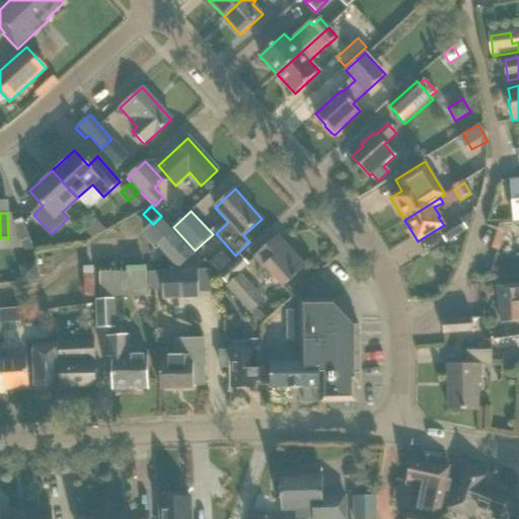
[(144,232),(179,270),(196,253),(161,216),(153,224),(144,232)]
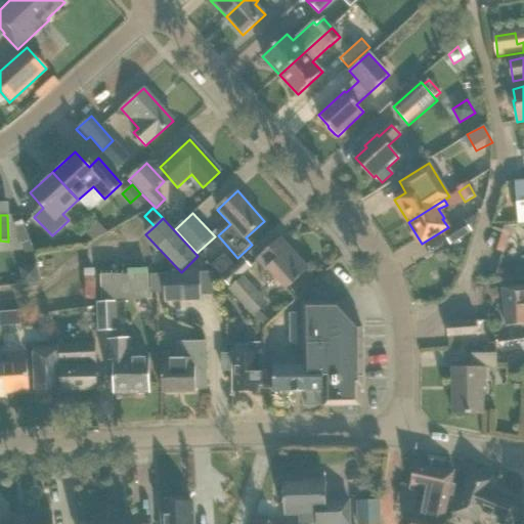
[(444,234),(451,246),(472,232),(465,221),(444,234)]
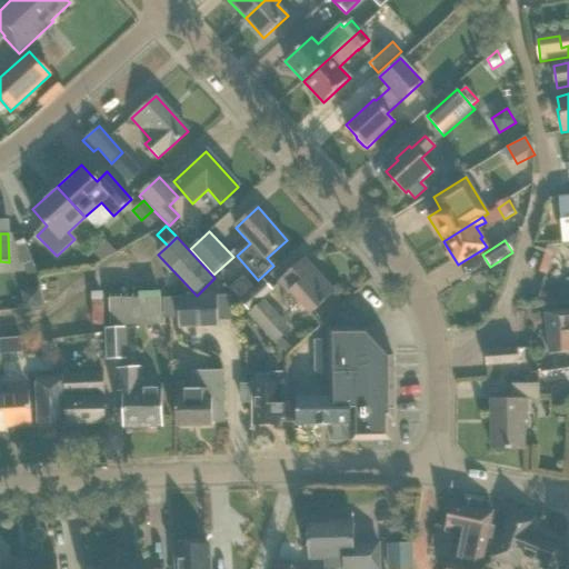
[(23,266),(33,261),(26,245),(17,248),(23,266)]
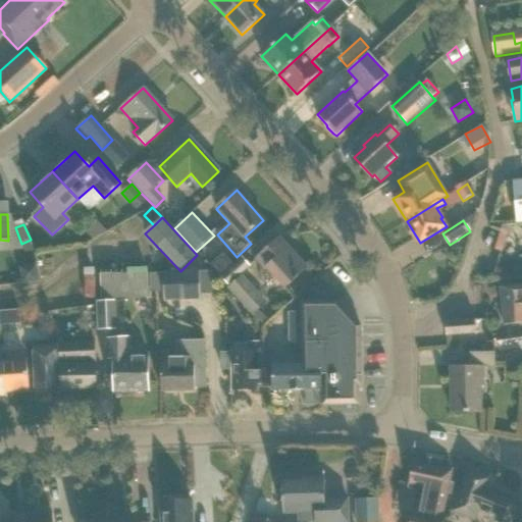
[(267,269),(284,289),(307,268),(279,238),(256,260),(265,270),(267,269)]
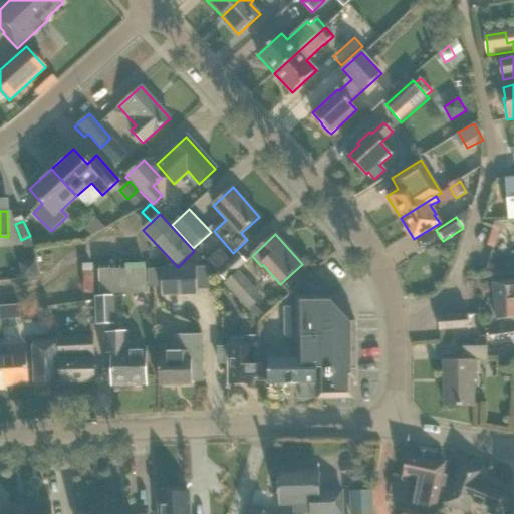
[(226,281),(246,262),(238,253),(217,272),(226,281)]
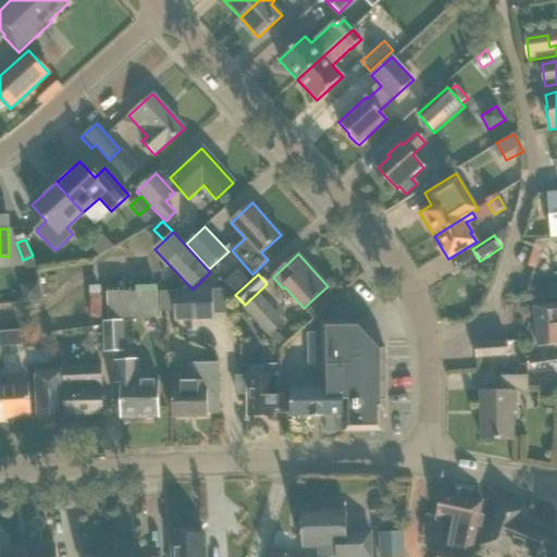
[(28,284),(22,293),(24,302),(41,300),(38,283),(28,284)]
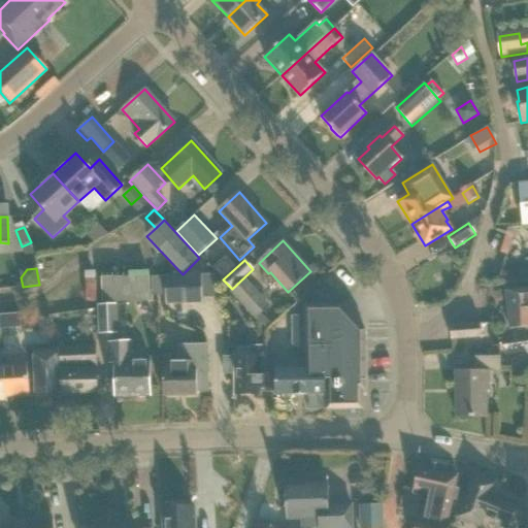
[(102,278),(103,303),(151,302),(150,271),(129,271),(129,278),(102,278)]
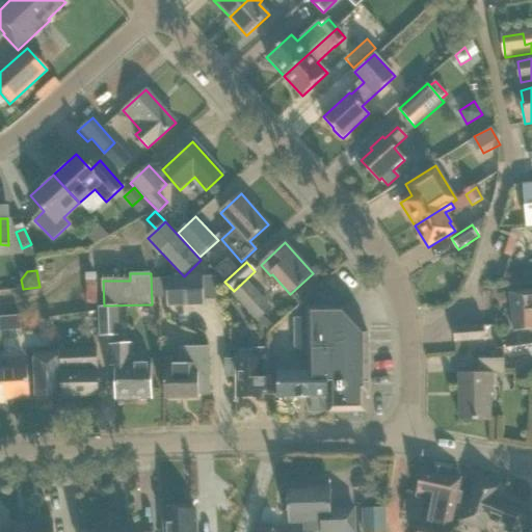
[(204,300),(204,299),(203,276),(203,275),(185,276),(186,301),(204,300)]
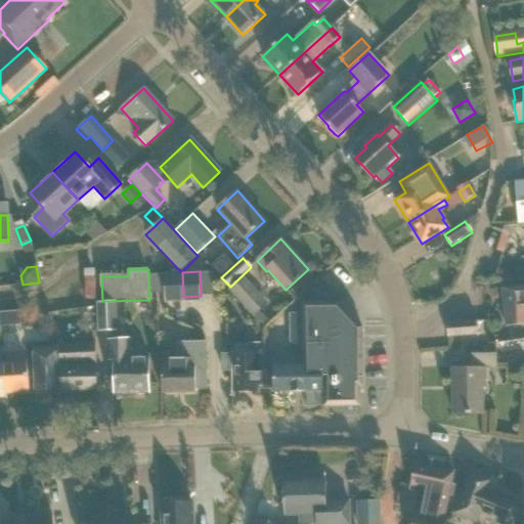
[(182,272),(164,273),(165,298),(183,297),(182,272)]
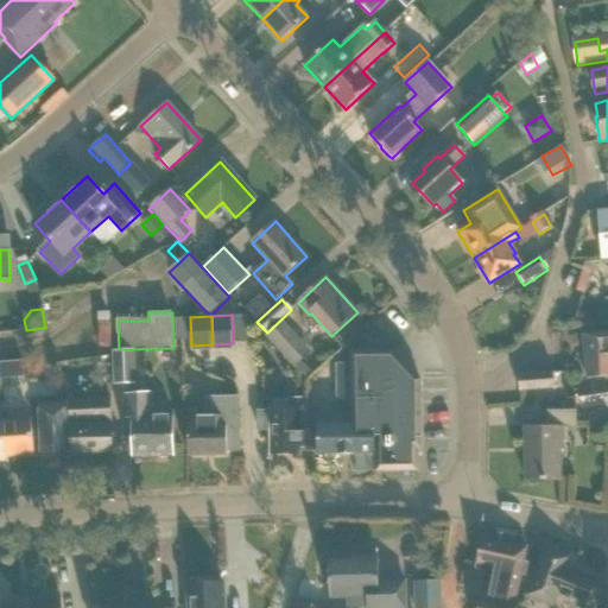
[(293,367),(306,356),(278,325),(266,336),(293,367)]
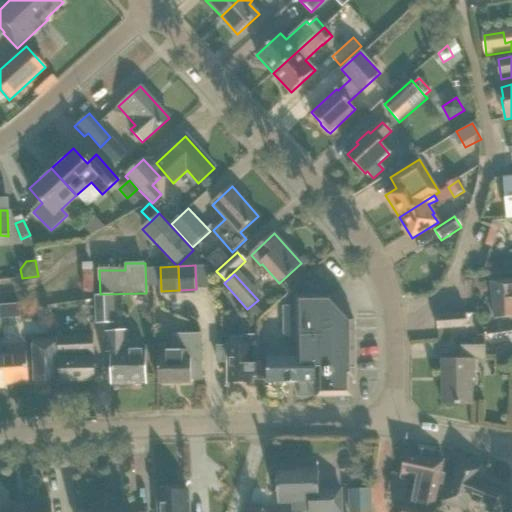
[(511,280),(491,282),(494,319),(511,317),(511,280)]
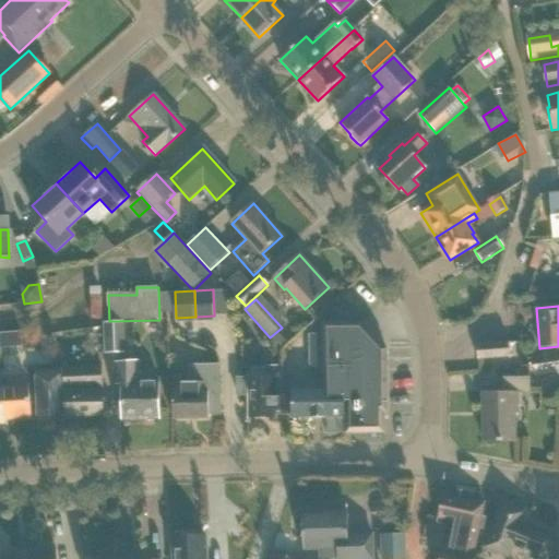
[(125,353),(123,346),(135,346),(134,322),(104,323),(106,354),(125,353)]
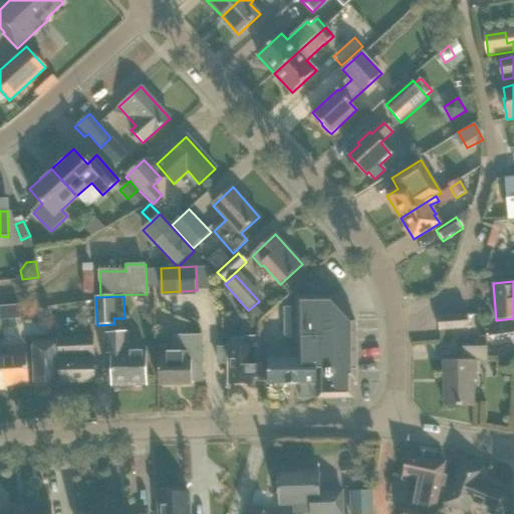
[(297,325),(297,342),(316,341),(317,383),(318,399),(353,399),(353,380),(355,380),(355,321),(333,297),(296,298),(296,299),(297,325)]
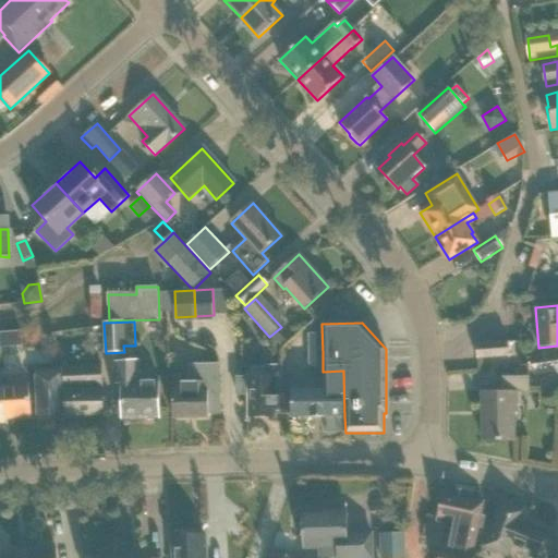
[(310,353),(323,353),(322,325),(313,335),(311,335),(310,336),(310,353)]
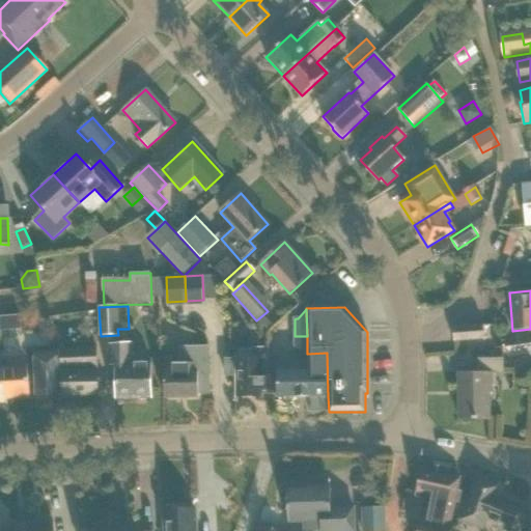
[(48,330),(51,330),(50,318),(40,318),(42,331),(48,330)]
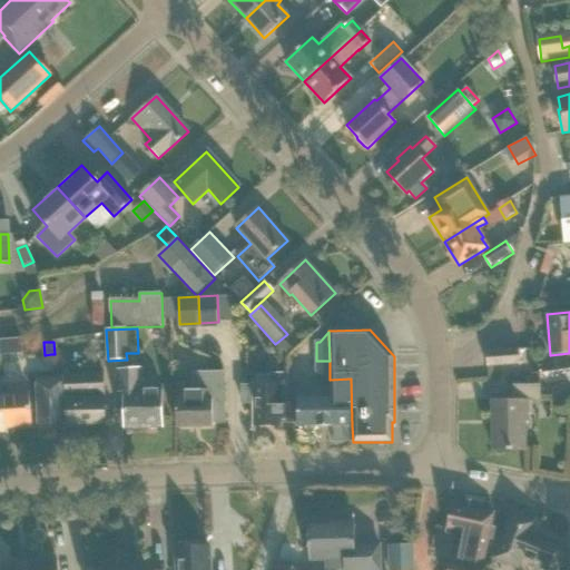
[(485,352),(487,366),(520,364),(519,350),(485,352)]
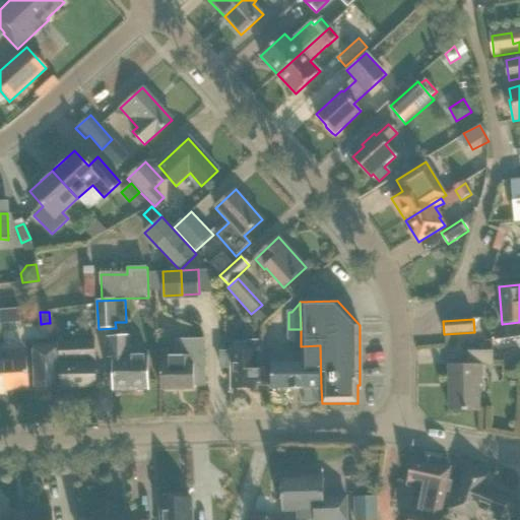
[(36,341),(49,340),(47,323),(41,324),(35,324),(36,341)]
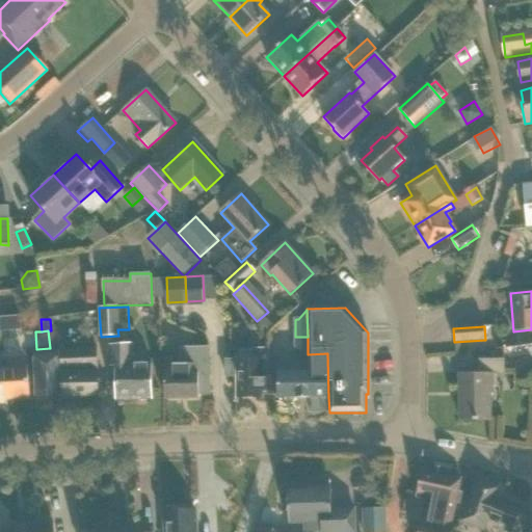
[(132,343),(109,345),(110,366),(115,366),(115,400),(152,399),(152,365),(132,365),(132,343)]
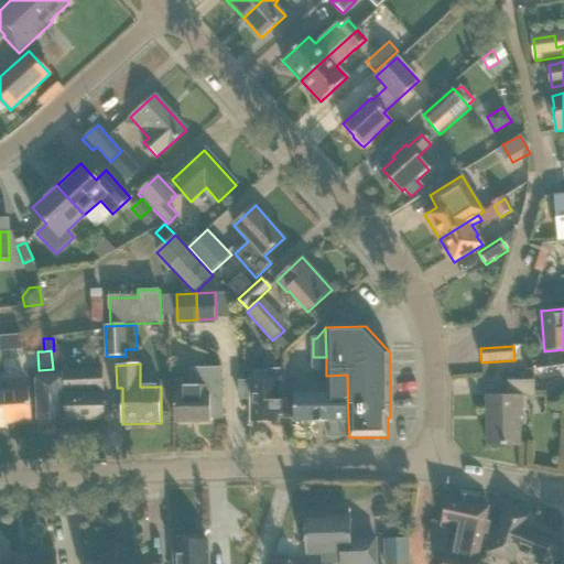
[(563,365),(537,370),(538,382),(563,378),(563,365)]
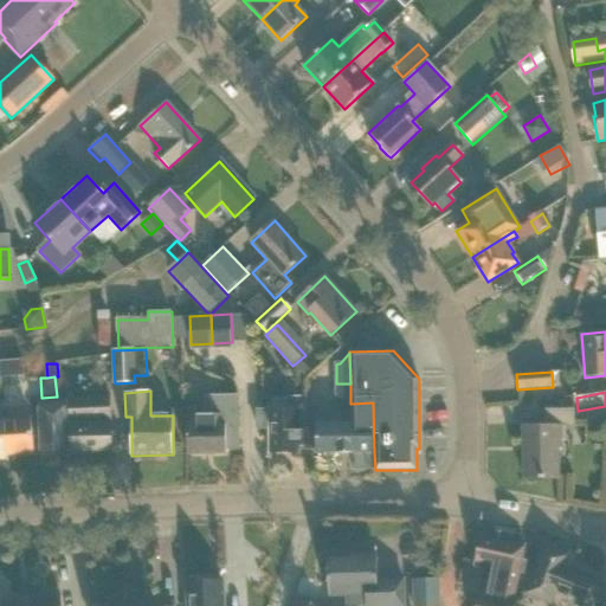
[(69,452),(111,451),(110,397),(39,403),(40,452),(69,452)]
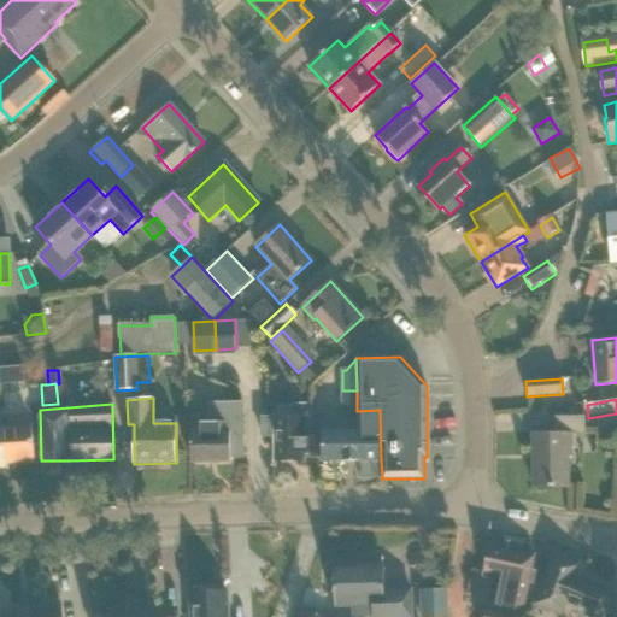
[(210,405),(210,424),(191,424),(191,463),(230,462),(230,458),(244,458),(242,404),(210,405)]
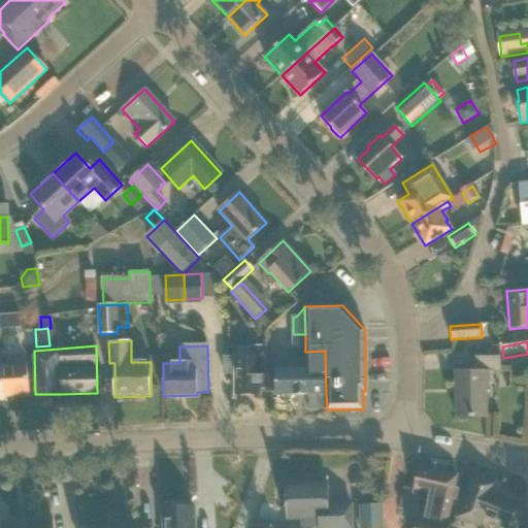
[(261,391),(275,391),(275,371),(266,372),(266,360),(266,348),(251,348),(251,358),(224,358),(224,373),(234,373),(235,395),(261,395),(261,391)]
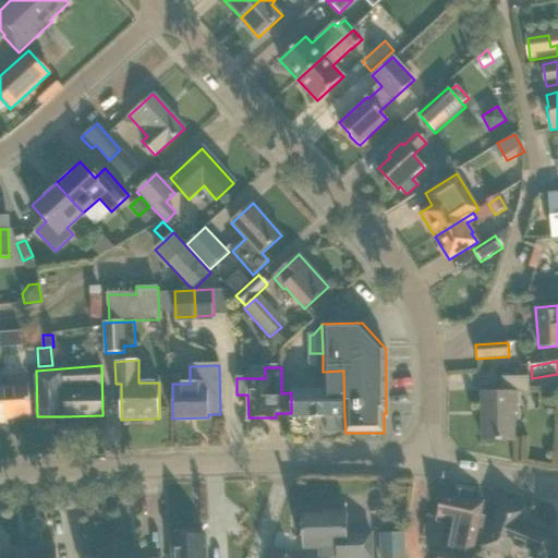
[(346,432),(344,416),(343,371),(323,372),(323,380),(291,380),(291,387),(291,392),(291,413),(291,417),(325,416),(326,432),(346,432)]
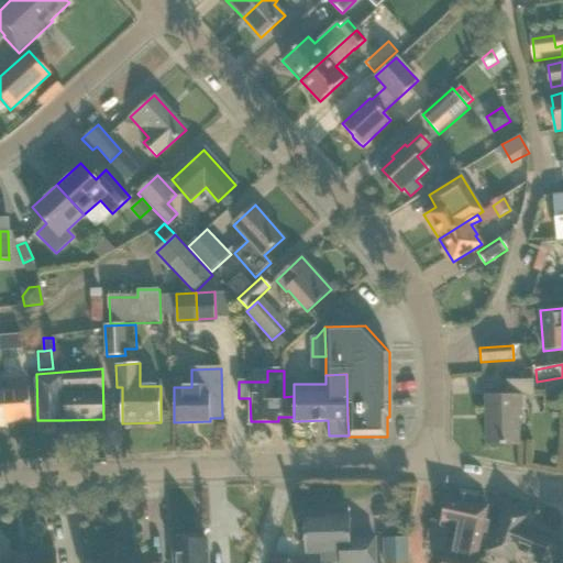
[(521,397),(533,397),(533,381),(507,381),(507,396),(486,397),(487,444),(519,444),(519,417),(521,417),(521,397)]
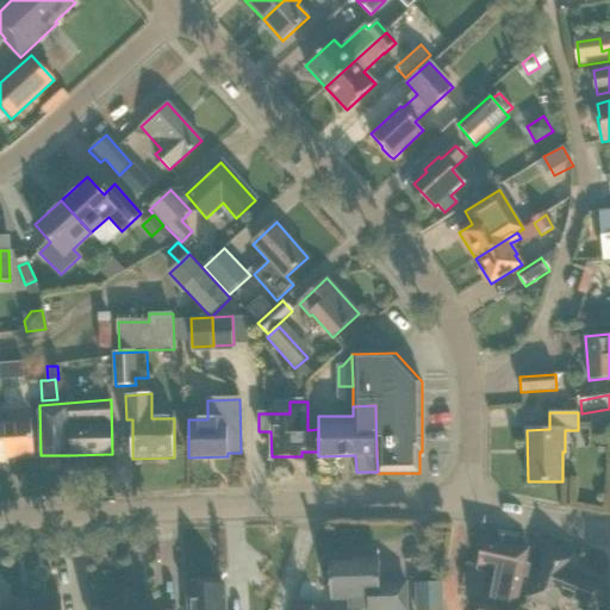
[(0,465),(8,465),(8,459),(35,456),(31,421),(5,423),(4,414),(0,414),(0,465)]
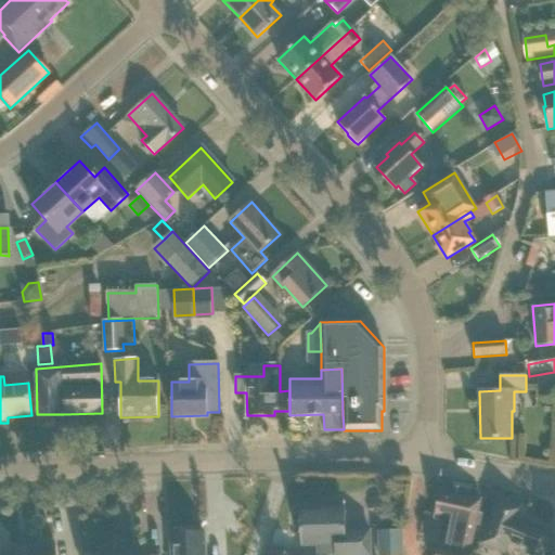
[(289,385),(289,378),(280,378),(280,391),(289,390),(289,385)]
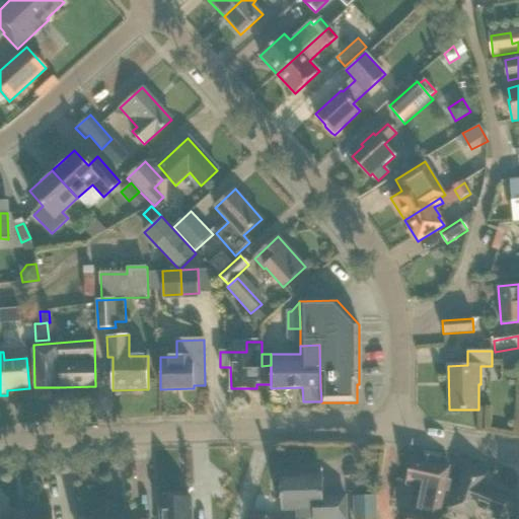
[(422,485),(416,510),(411,508),(408,518),(441,518),(442,514),(439,514),(449,468),(412,460),(408,482),(422,485)]
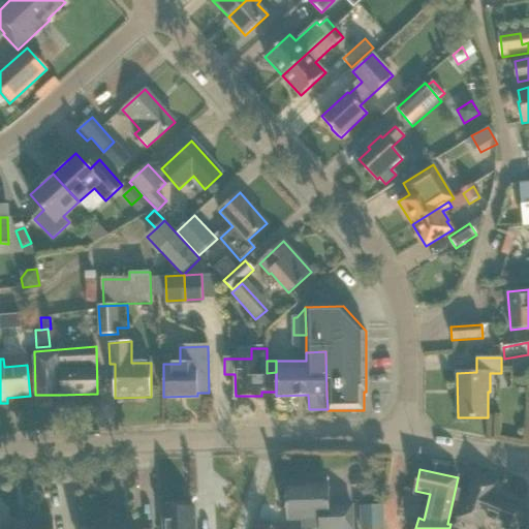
[(497,485),(474,476),(459,519),(481,527),(485,520),(506,528),(517,528),(527,506),(494,494),(497,485)]
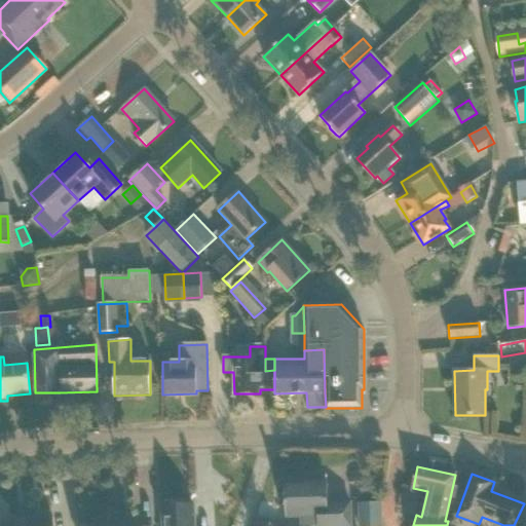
[(317,525),(316,525),(350,525),(350,503),(328,504),(327,482),(304,482),(304,485),(285,486),(285,517),(301,517),(301,525),(317,525)]
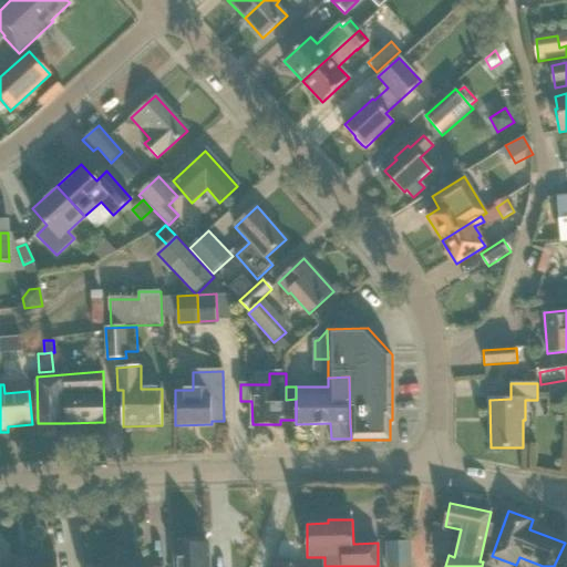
[(405,566),(405,542),(385,543),(385,566),(405,566)]
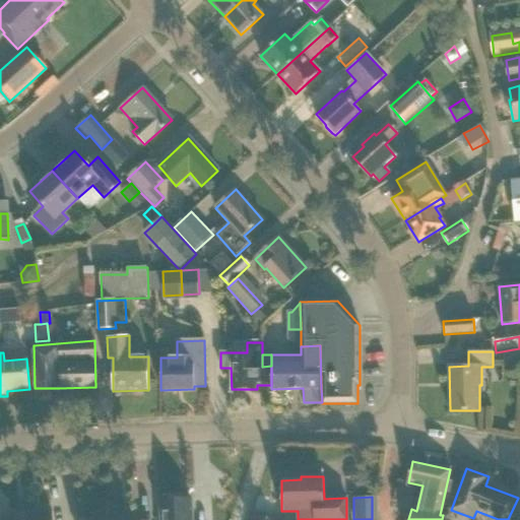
[(192,519),(191,498),(160,500),(161,519),(192,519)]
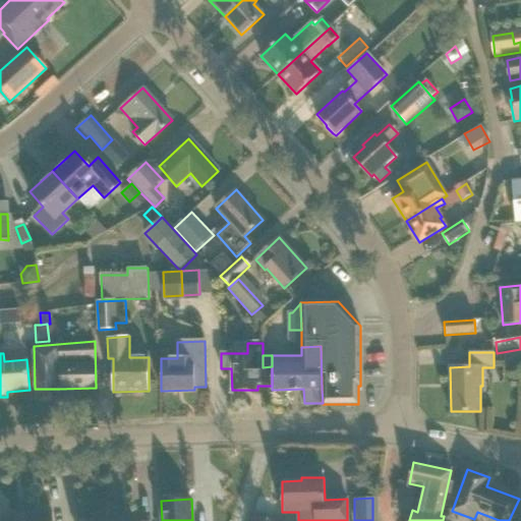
[(53,520),(52,512),(25,515),(26,520),(53,520)]
